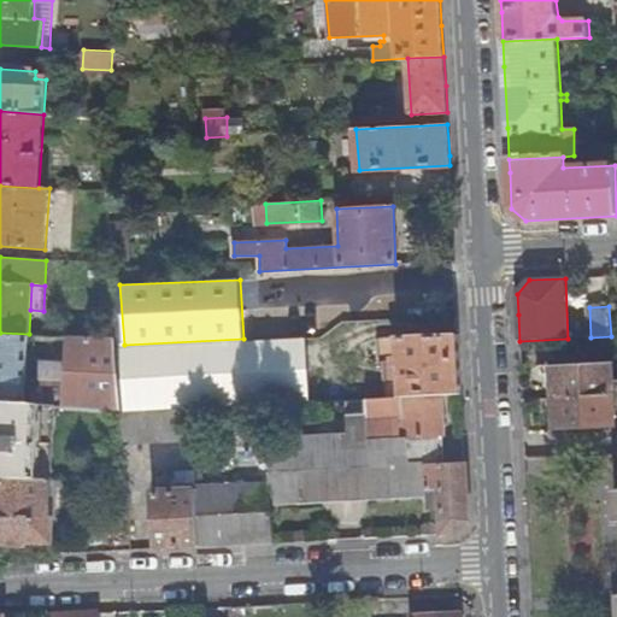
[(105,338),(117,338),(116,319),(104,319),(105,338)]
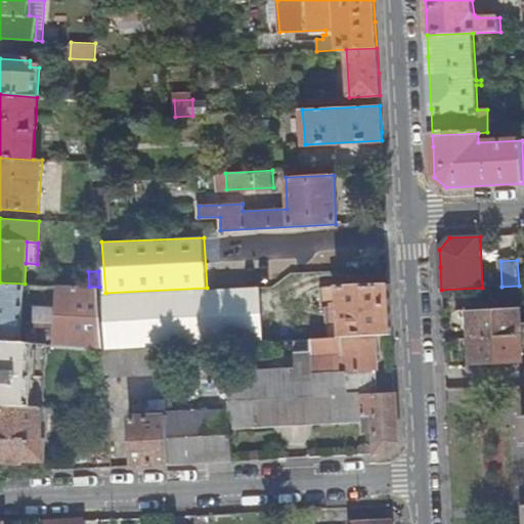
[(0,343),(103,350),(99,296),(99,287),(89,287),(57,286),(56,305),(25,304),(26,284),(25,284),(0,282),(0,343)]
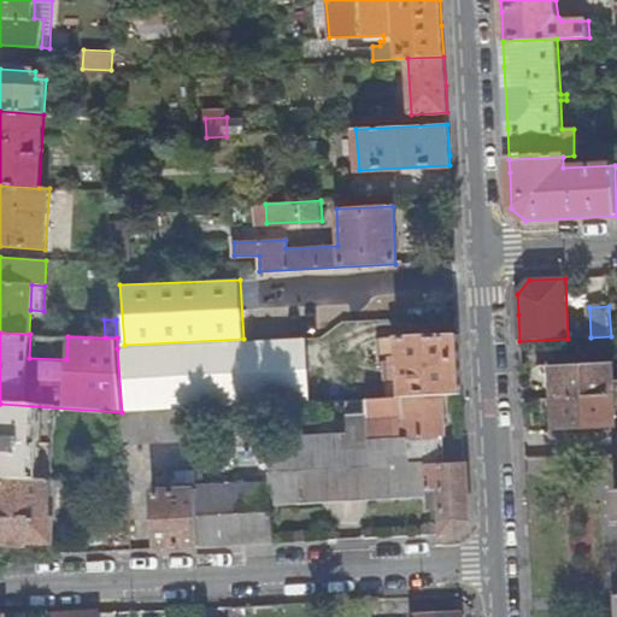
[(441,395),(462,395),(460,363),(459,335),(378,339),(378,363),(394,363),(395,380),(401,380),(403,398),(441,395)]
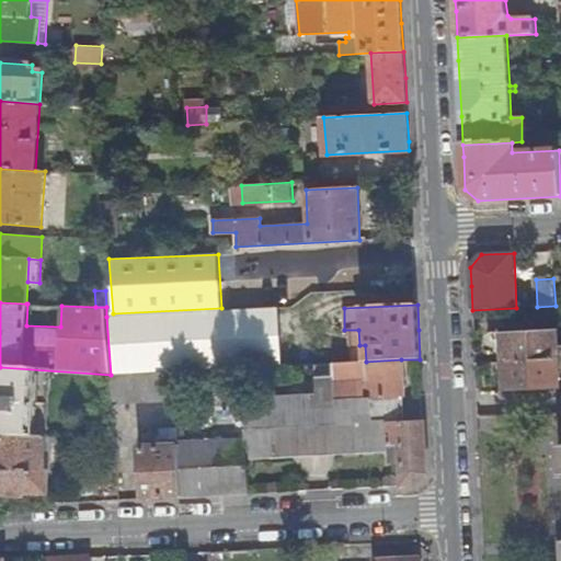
[(560,320),(560,305),(556,306),(537,307),(535,307),(536,322),(560,320)]
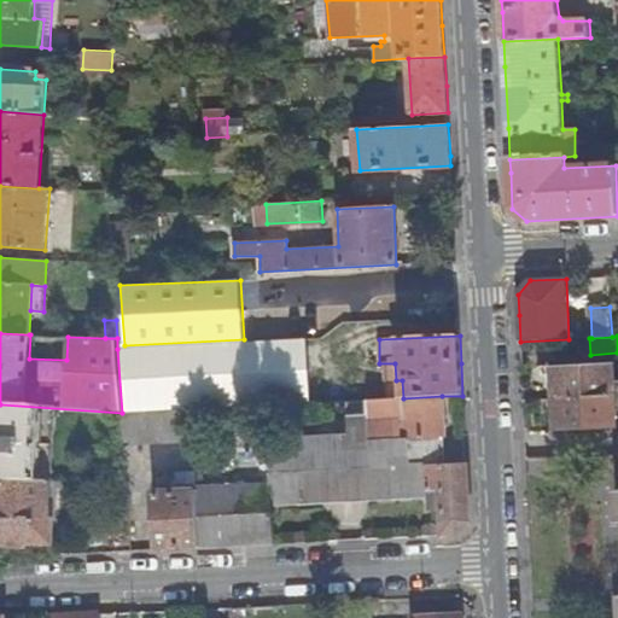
[(122,413),(194,409),(266,406),(309,403),(305,339),(117,349),(122,413)]
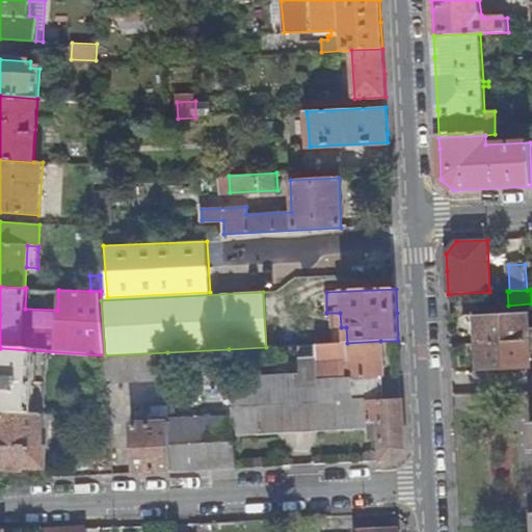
[(479,318),(480,345),(531,342),(531,328),(530,328),(530,316),(479,318)]
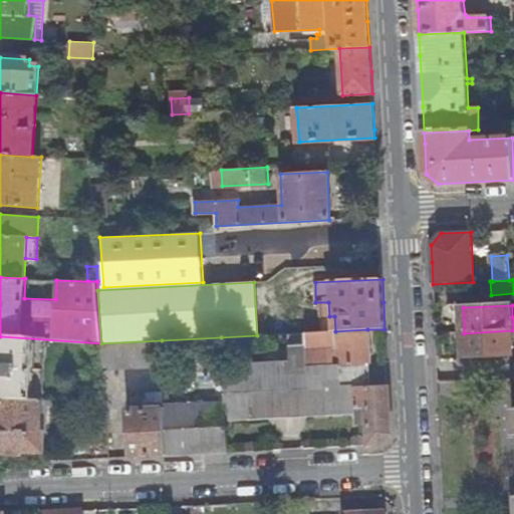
[(324,389),(370,386),(367,329),(335,331),(288,333),(289,348),(305,347),(308,390),(324,389)]
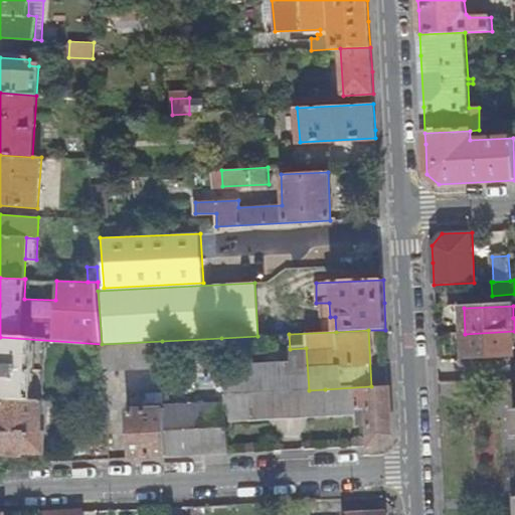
[(514,331),(465,334),(466,357),(514,355),(514,343),(514,331)]
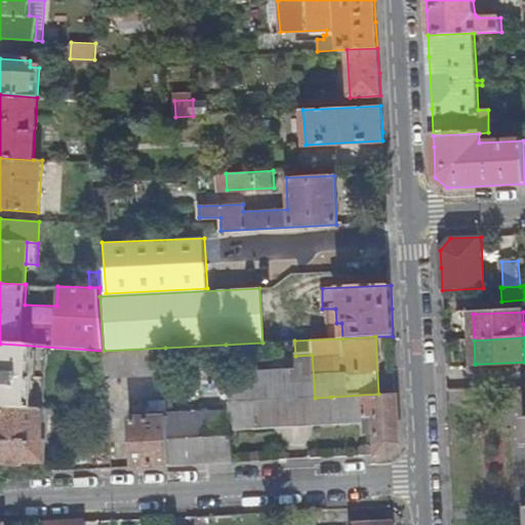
[(0,406),(42,408),(46,408),(46,406),(108,408),(106,378),(104,351),(0,344),(0,406)]
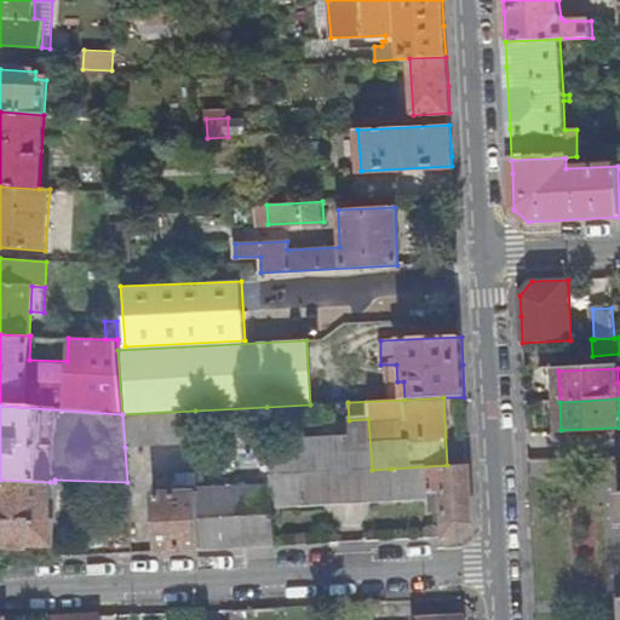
[(125,447),(197,443),(195,411),(122,414),(125,447)]
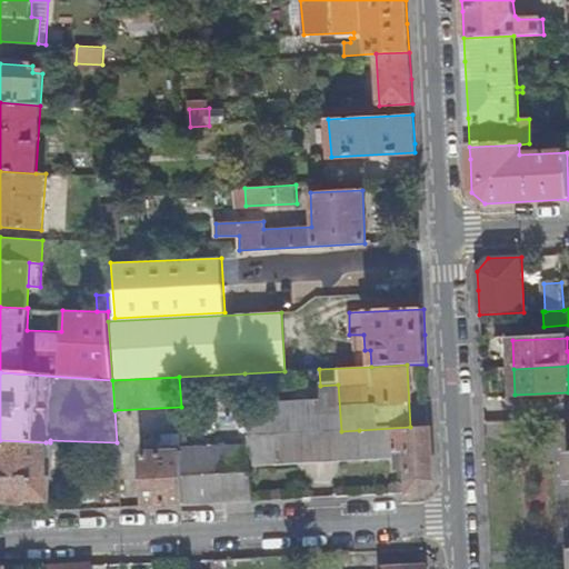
[(247,407),(248,437),(278,435),(335,431),(332,402),(247,407)]
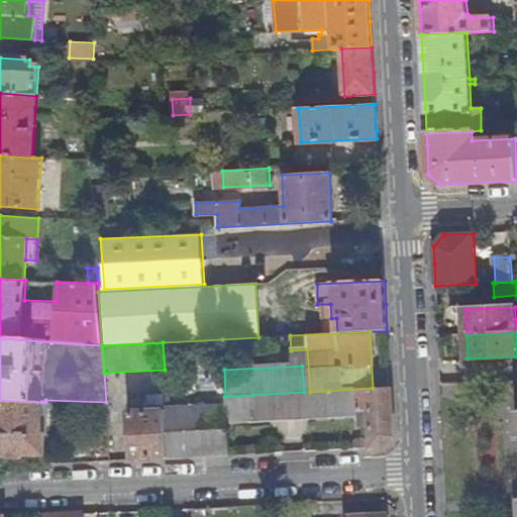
[(370,420),(371,447),(382,447),(393,436),(391,410),(390,387),(373,388),(326,391),(327,417),(358,416),(358,421),(370,420)]
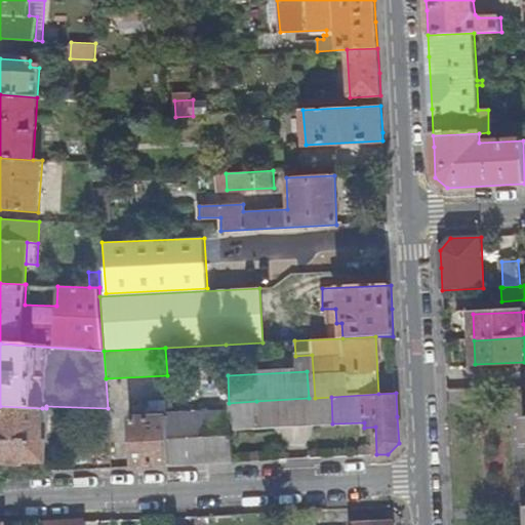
[(258,428),(332,423),(331,397),(315,398),(309,398),(256,401),(258,428)]
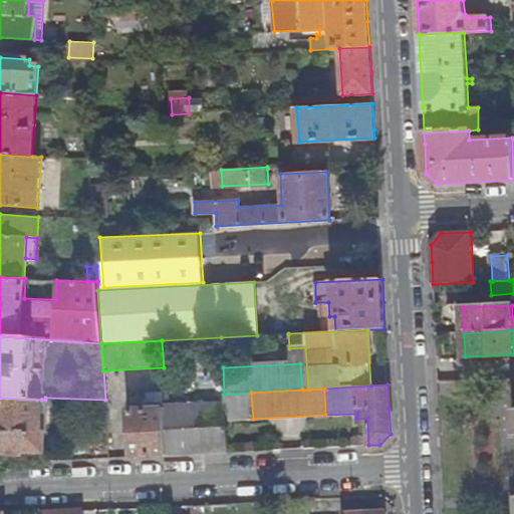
[(139,457),(168,455),(166,408),(165,393),(156,393),(156,404),(149,404),(145,409),(130,410),(132,457),(139,457)]
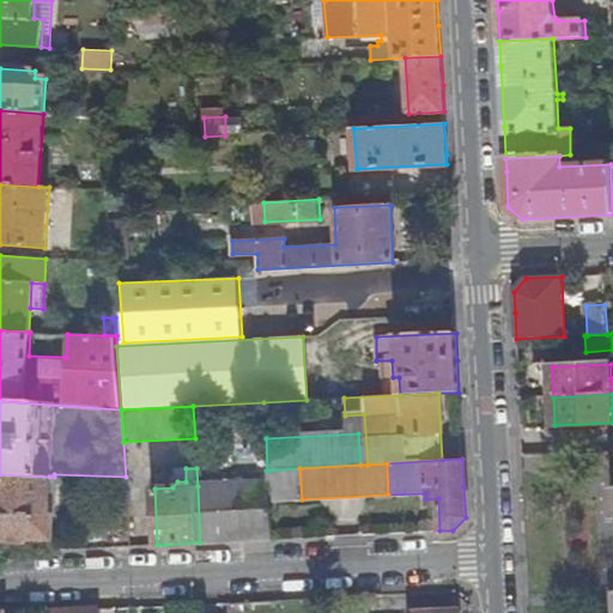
[(176,468),(177,481),(186,481),(186,468),(176,468)]
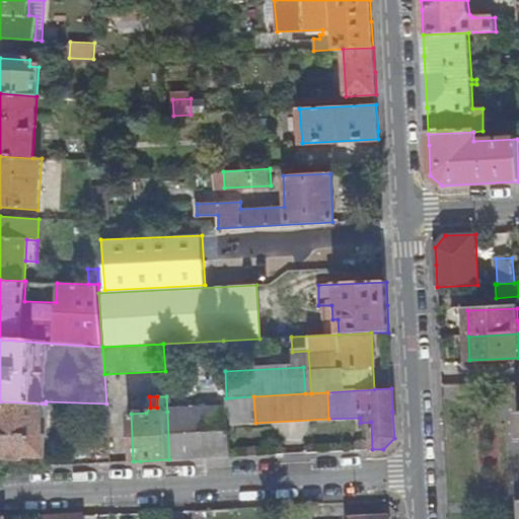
[(226,409),(227,424),(255,423),(253,396),(226,398),(226,409)]
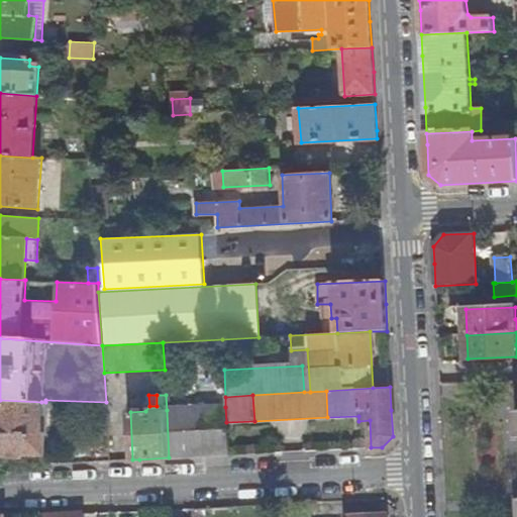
[(41,402),(0,400),(0,453),(5,454),(5,456),(22,457),(22,454),(43,455),(44,434),(40,433),(41,402)]
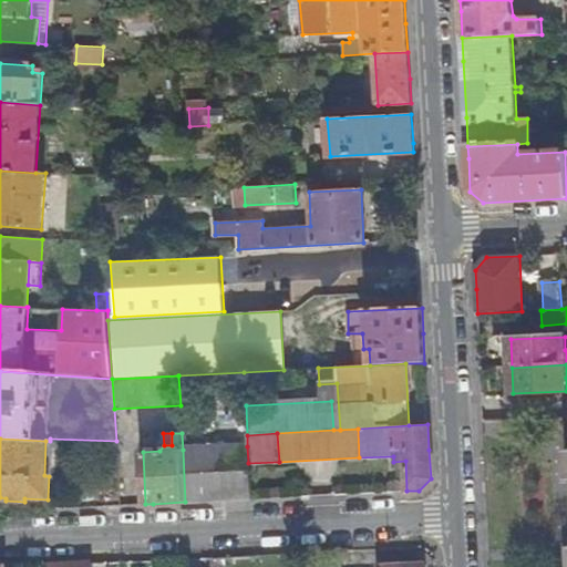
[(74,453),(117,455),(116,443),(74,442),(74,453)]
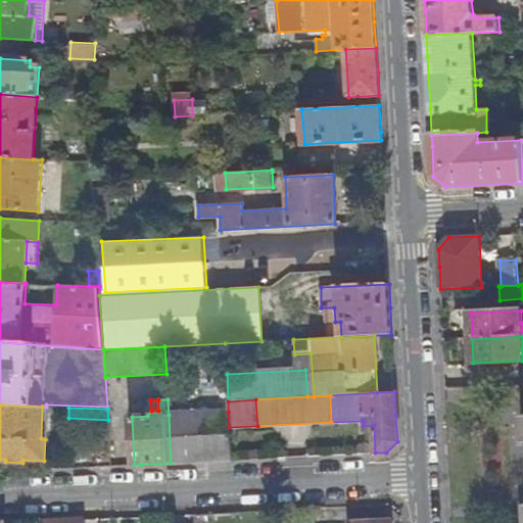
[(169,415),(171,463),(204,461),(231,460),(229,427),(228,412),(169,415)]
